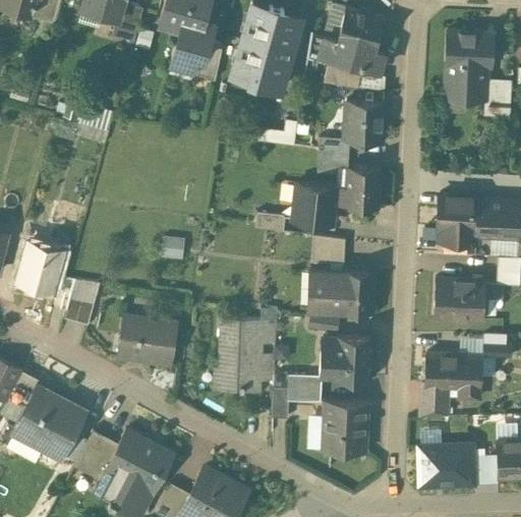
[(36,0),(6,0),(4,10),(31,17),(36,0)]
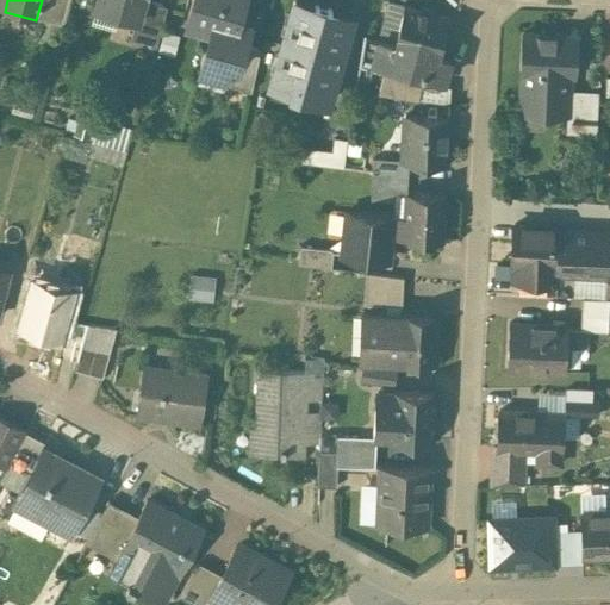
[(70,0),(42,0),(36,20),(63,29),(70,0)]
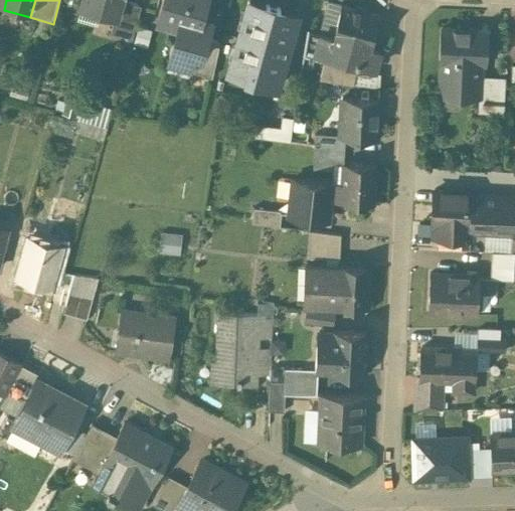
[(123,3),(110,0),(83,0),(80,10),(115,20),(118,21),(123,3)]
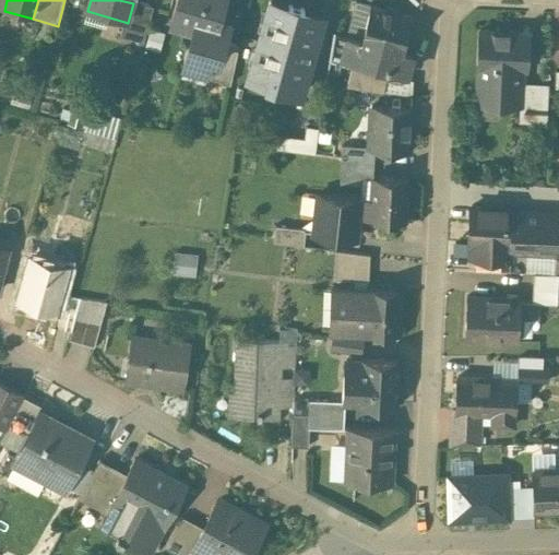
[(195,21),(193,32),(214,38),(217,24),(224,0),(177,0),(174,14),(195,21)]
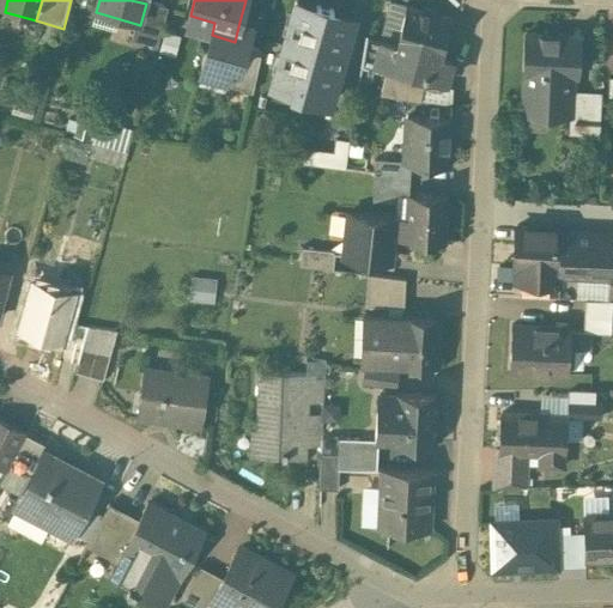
[(168,10),(146,4),(140,25),(137,24),(132,42),(157,49),(168,10)]
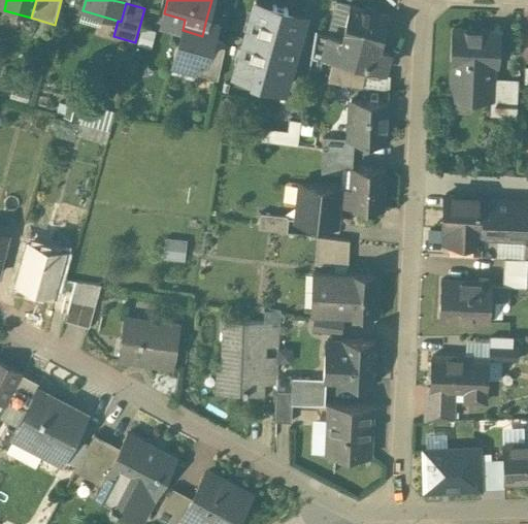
[(257,3),(235,78),(283,93),(303,17),(257,3)]
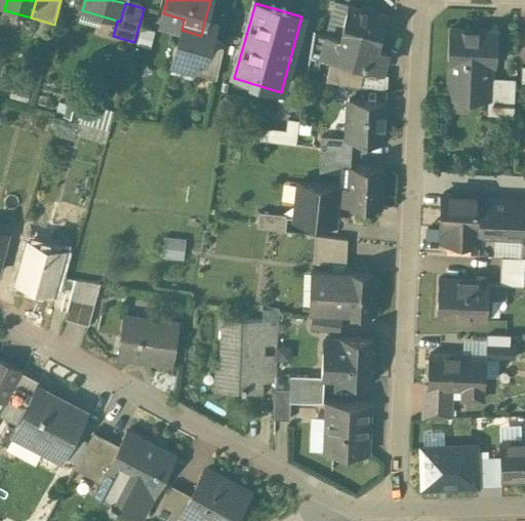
[(386,18),(348,8),(339,39),(338,42),(376,52),(376,50),(386,18)]
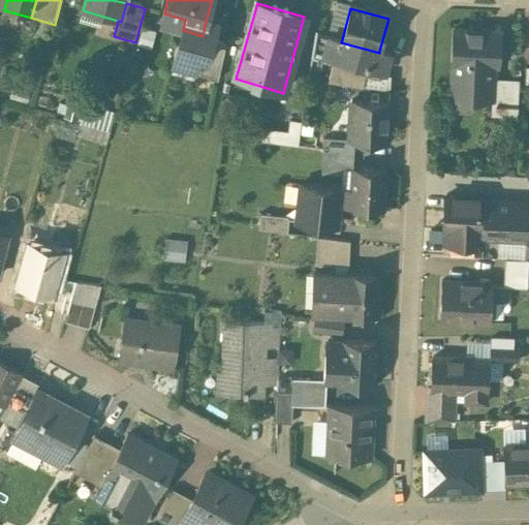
[(185,20),(164,13),(161,24),(183,30),(185,20)]
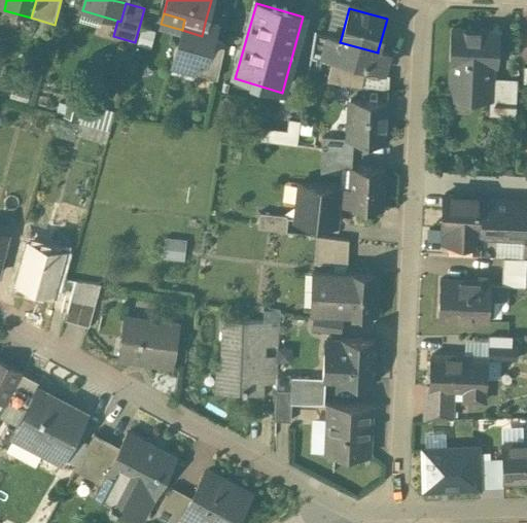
[(202,36),(182,30),(173,62),(199,70),(203,71),(211,42),(216,26),(205,23),(202,36)]
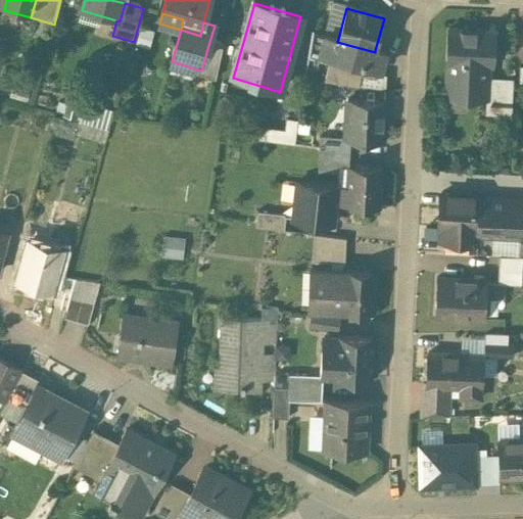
[(493,34),(448,31),(446,66),(487,67),(491,68),(493,34)]
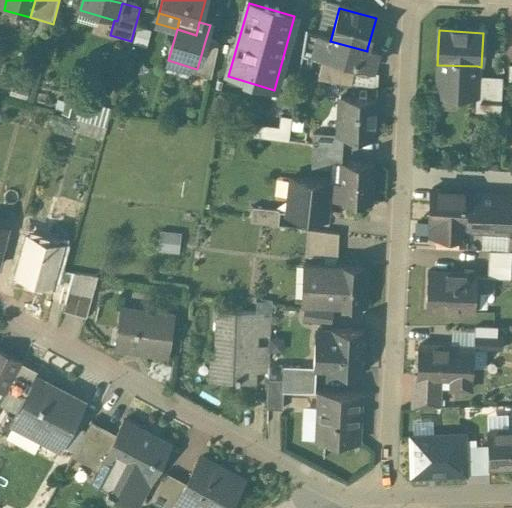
[(319,36),(306,32),(302,56),(315,59),(315,60),(322,62),(322,61),(324,62),(325,58),(371,70),(376,51),(367,49),(367,51),(330,41),(331,38),(319,35),(319,36)]
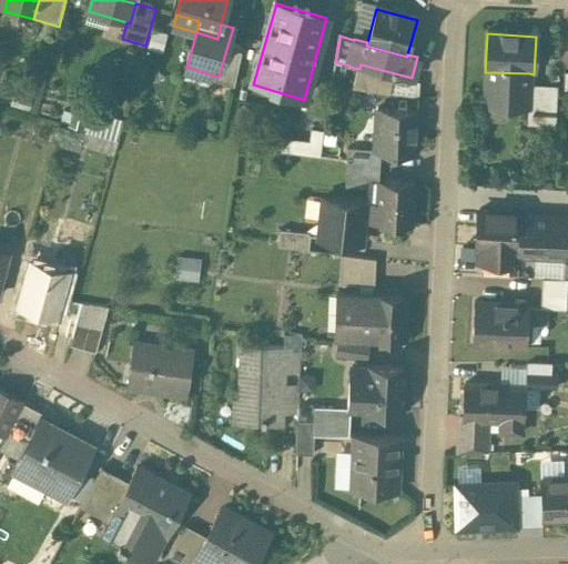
[(242,49),(227,46),(219,77),(214,76),(213,83),(234,88),(242,49)]
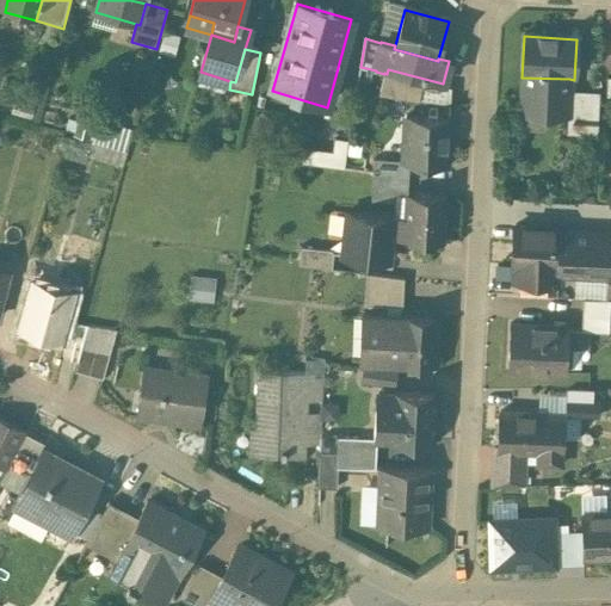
[(443,84),(388,69),(387,74),(384,73),(384,74),(378,97),(450,107),(451,91),(442,88),(443,84)]
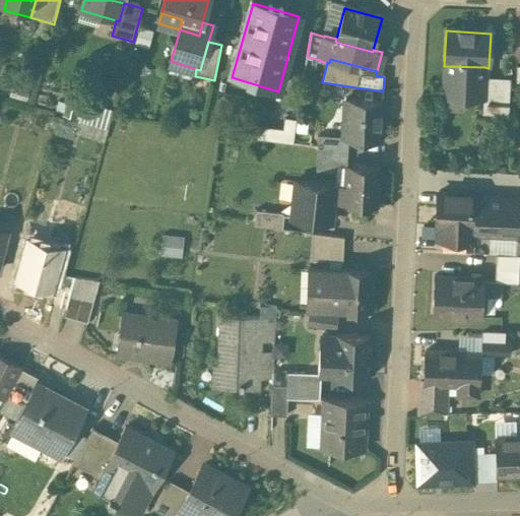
[(484,67),(445,66),(444,98),(482,100),(484,67)]
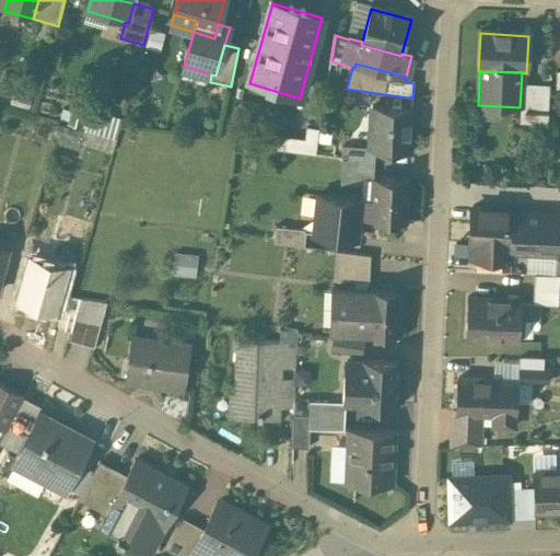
[(548,91),(526,90),(525,126),(547,127),(548,91)]
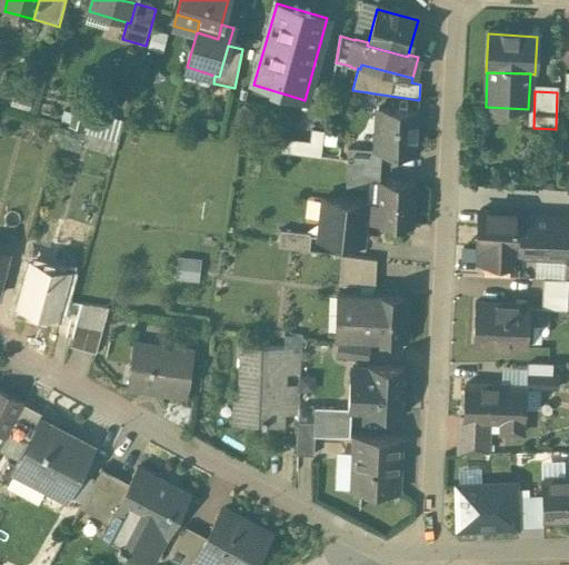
[(418,114),(378,111),(376,154),(376,155),(381,155),(416,157),(418,114)]
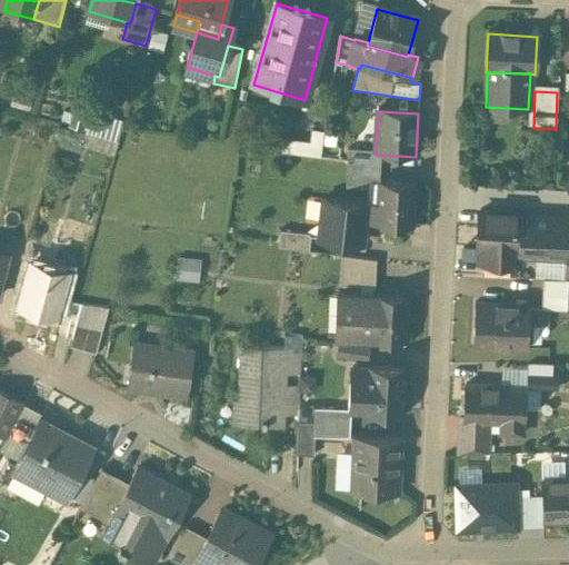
[(82,148),(117,155),(125,120),(90,114),(82,148)]
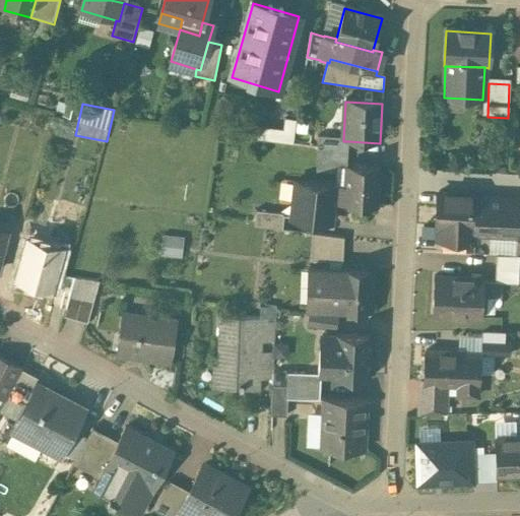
[(282,131),(258,128),(256,140),(293,145),(297,122),(284,120),(282,131)]
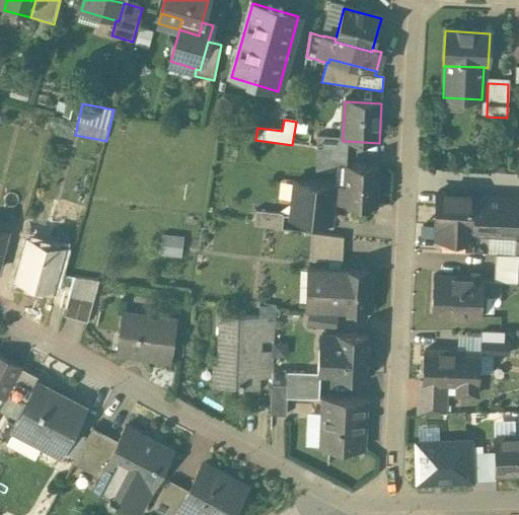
[(343,140),(317,138),(316,149),(347,153),(348,141),(343,141),(343,140)]
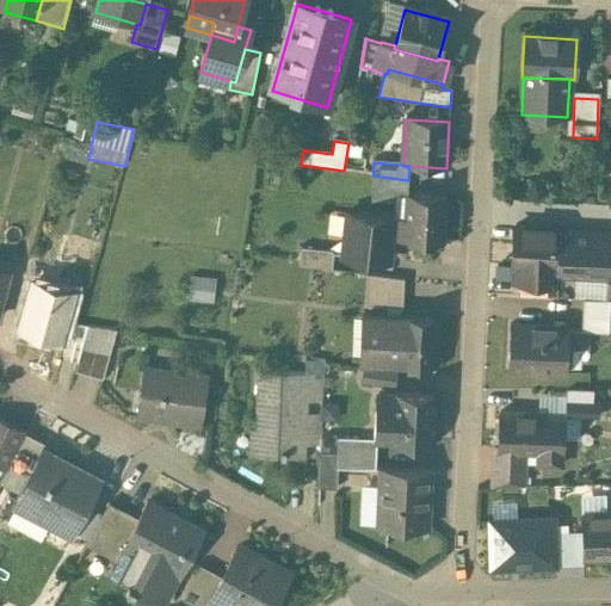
[(408,180),(372,175),(371,204),(389,205),(390,192),(408,192),(408,180)]
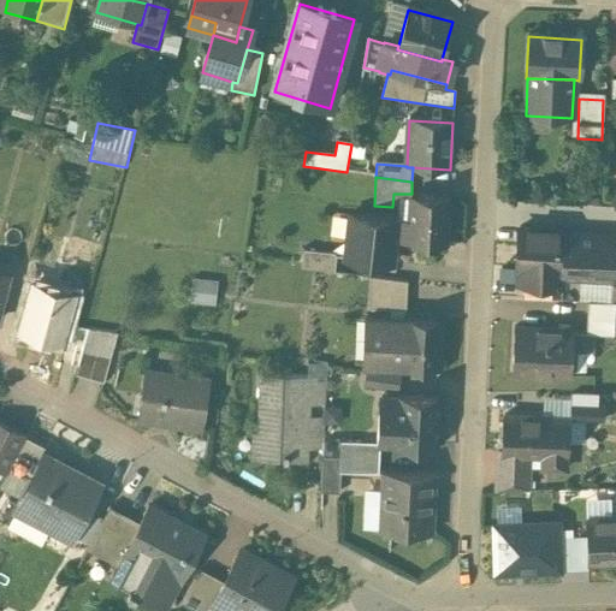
[(449,201),(410,200),(409,223),(397,223),(395,242),(446,244),(449,201)]
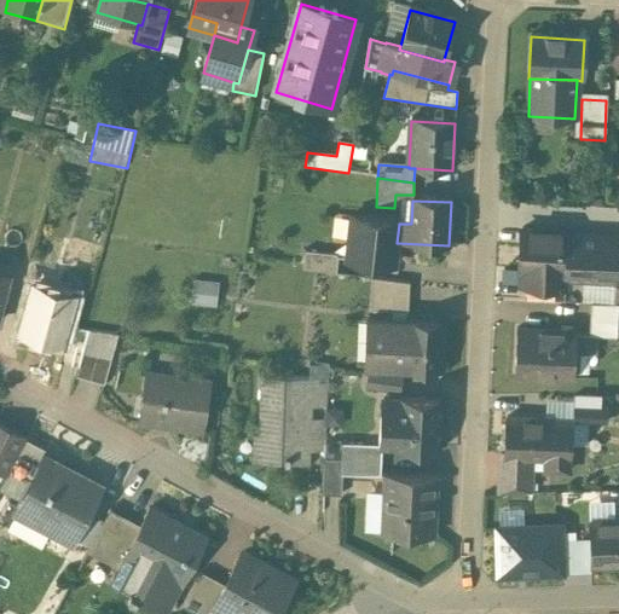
[(399,224),(351,219),(346,261),(394,267),(397,243),(399,224)]
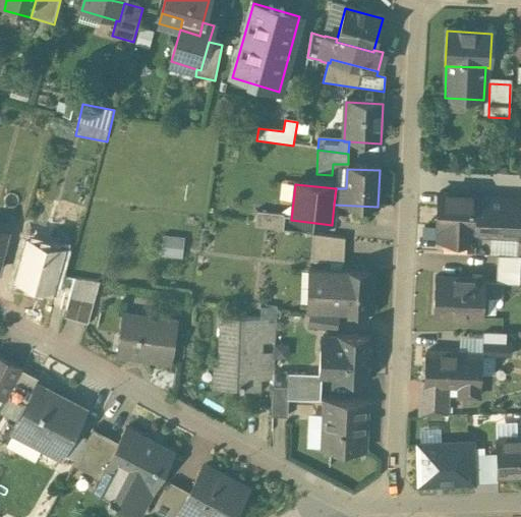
[(452,196),(441,195),(441,194),(439,194),(438,229),(439,229),(438,241),(475,243),(475,235),(474,235),(474,231),(475,231),(477,200),(477,196),(452,195),(452,196)]
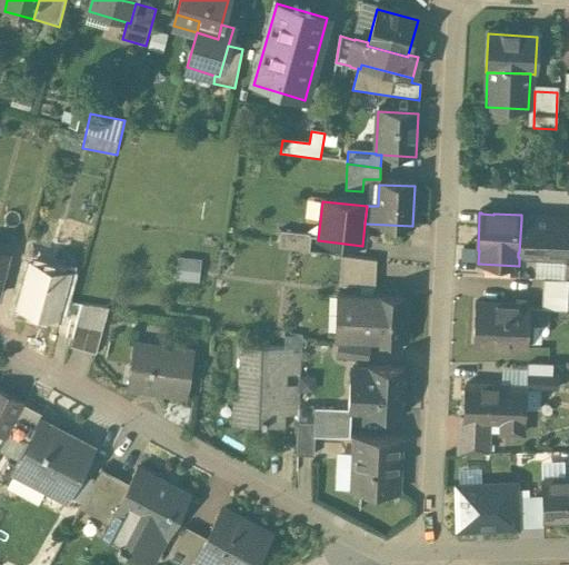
[(568,228),(568,221),(521,219),(519,253),(518,253),(518,257),(519,257),(566,259),(568,259),(568,247),(568,228)]
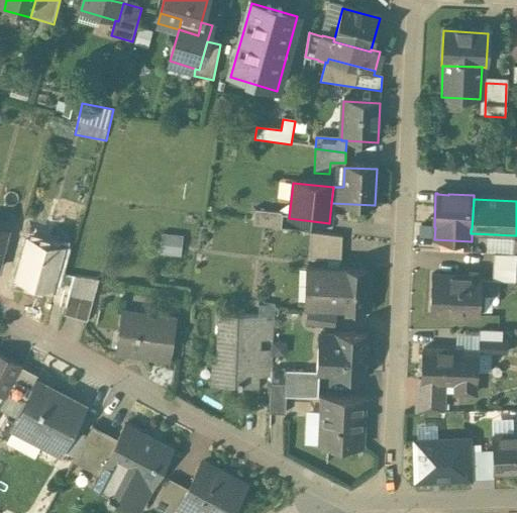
[(280,213),(253,210),(252,225),(280,229),(282,216),(280,213)]
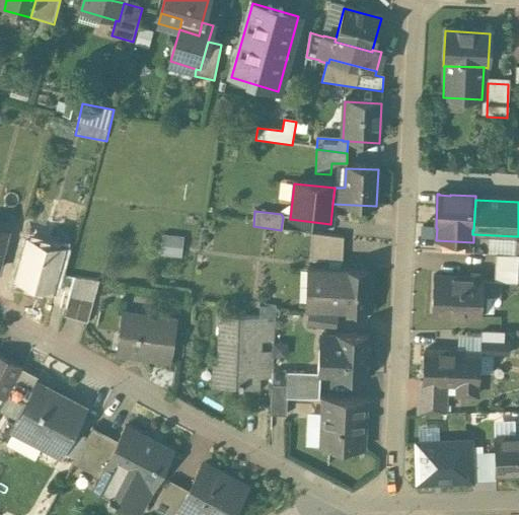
[(182,256),(184,236),(164,234),(162,253),(182,256)]
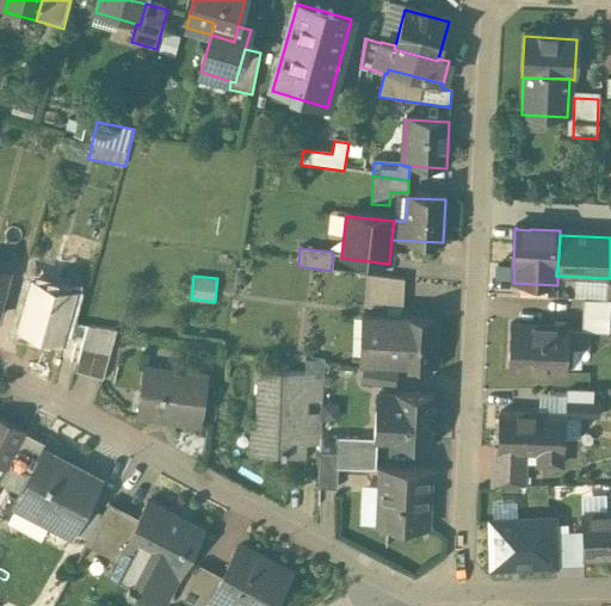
[(403,280),(365,276),(364,308),(402,310),(403,280)]
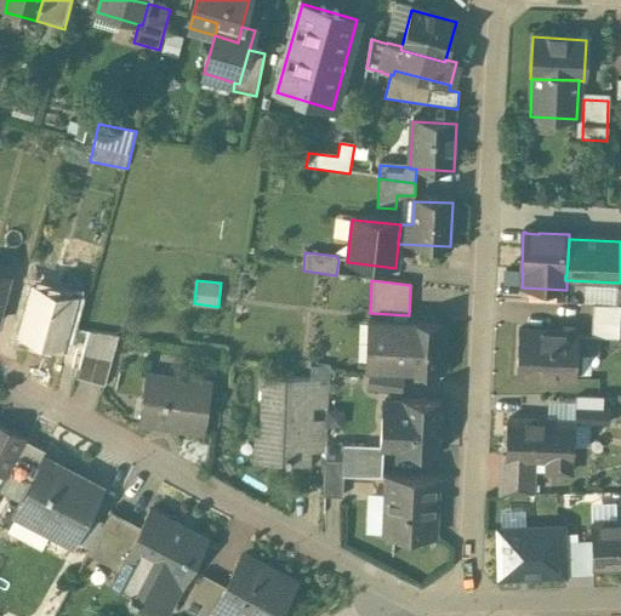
[(74,295),(34,286),(21,335),(61,343),(74,295)]
